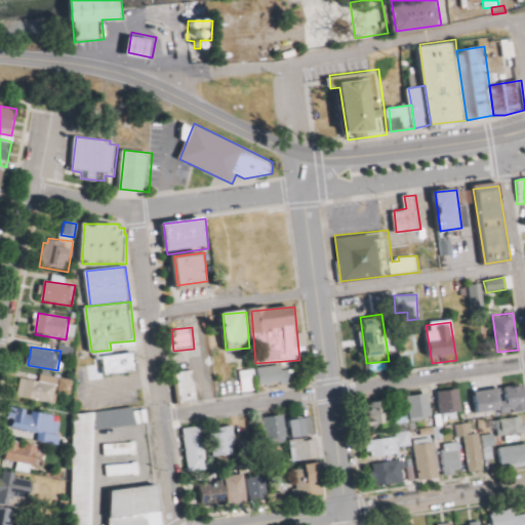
[(105,356),(108,375),(140,370),(136,352),(105,356)]
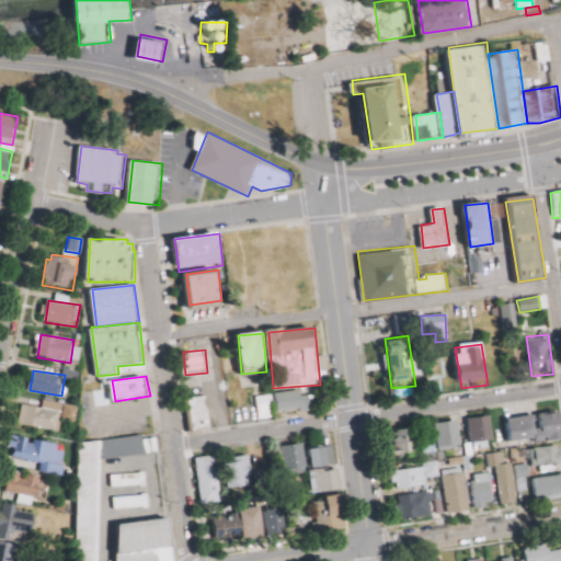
[(276,392),(279,415),(313,411),(311,389),(276,392)]
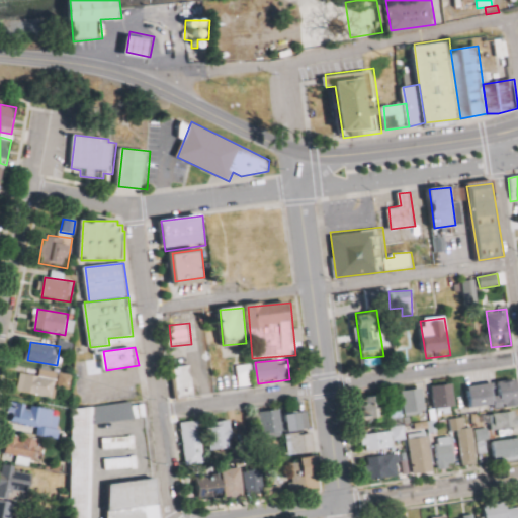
[(172,367),(193,365),(195,396),(174,398),(172,367)]
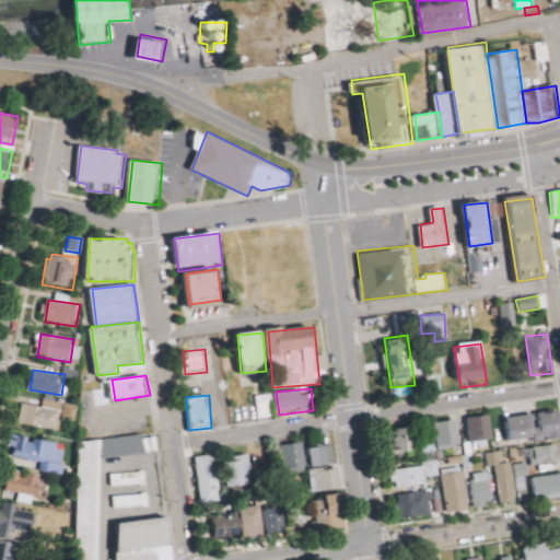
[(270,418),(269,395),(254,396),(255,419),(270,418)]
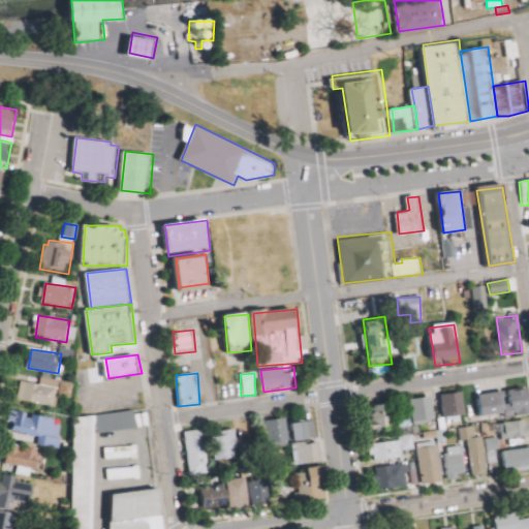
[(24,380),(21,401),(57,408),(60,396),(74,399),(76,383),(42,377),(41,383),(24,380)]
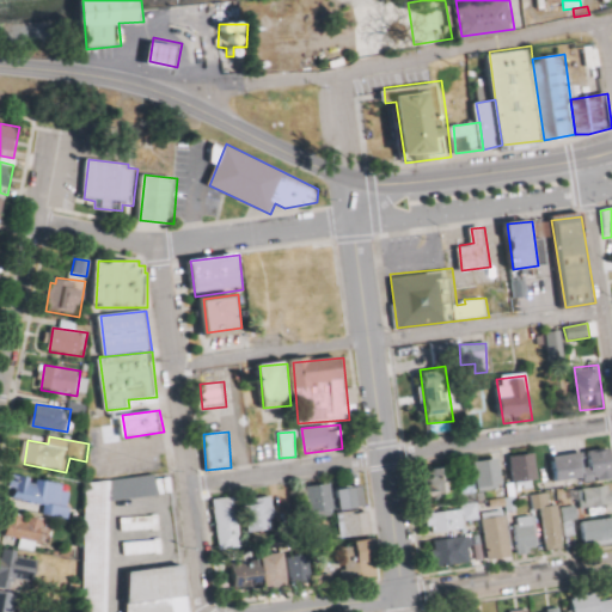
[(552,454),(557,487),(611,481),(611,460),(610,447),(552,454)]
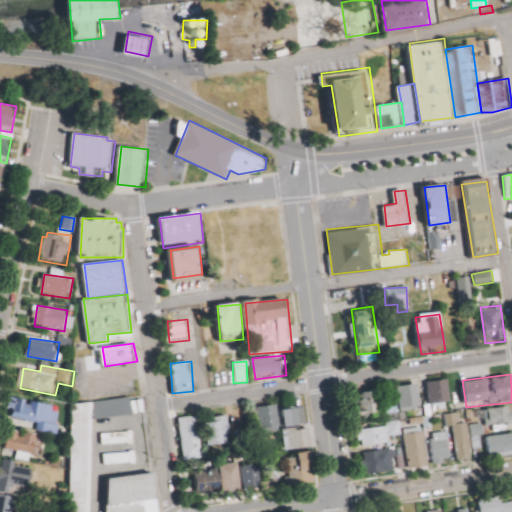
[(429,383),(449,380),(454,411),(433,414),(429,383)]
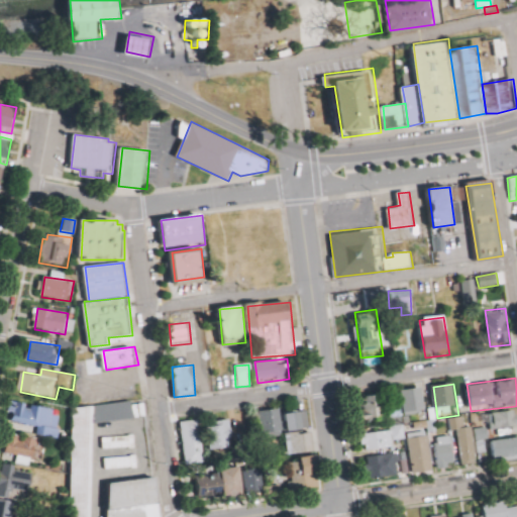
[(403,391),(408,421),(429,418),(424,388),(403,391)]
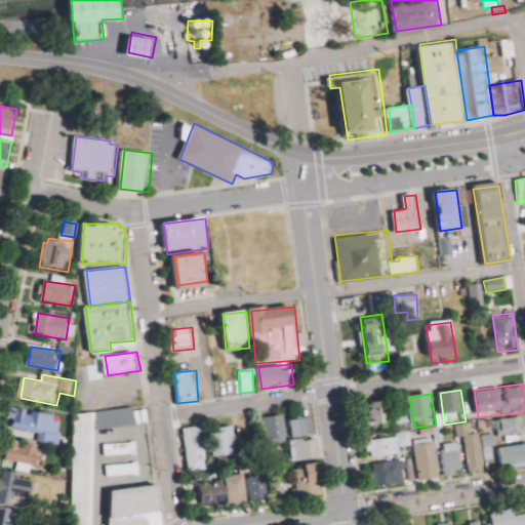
[(370,405),(388,402),(393,430),(375,433),(370,405)]
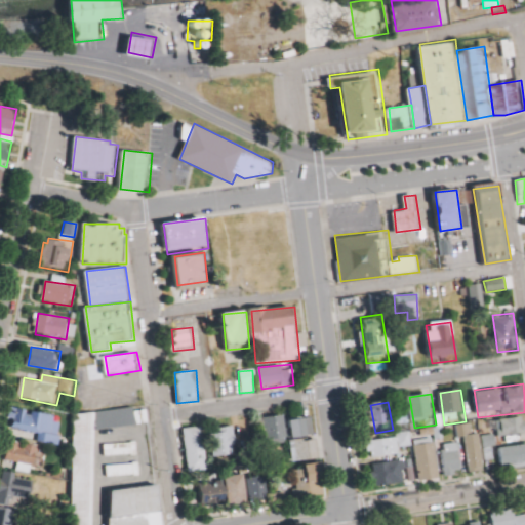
[(11,405),(65,416),(59,448),(39,443),(40,434),(8,429),(11,405)]
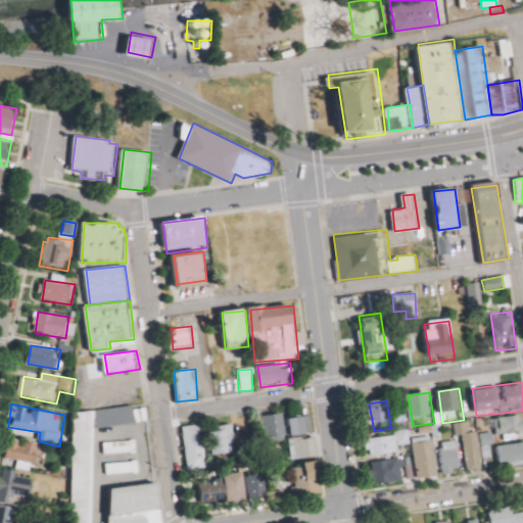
[(98,411),(134,407),(136,424),(97,429),(98,411)]
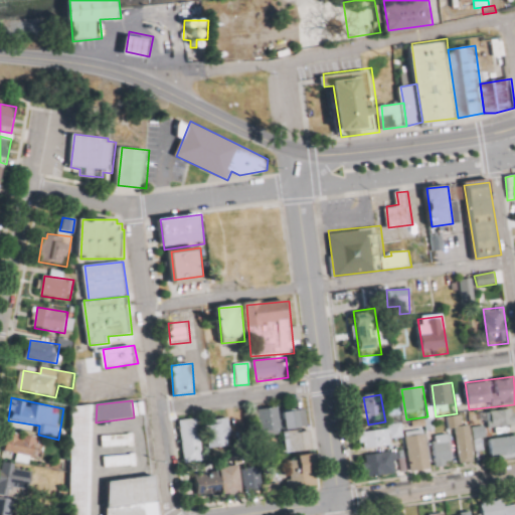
[(74,406),(70,514),(93,514),(96,422),(97,404),(74,406)]
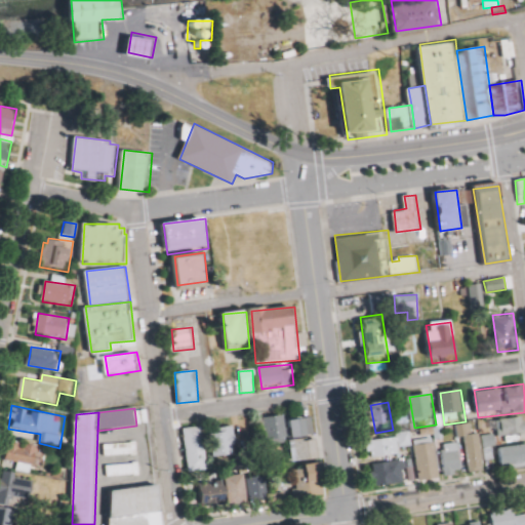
[(265,418),(287,415),(289,437),(268,440),(265,418)]
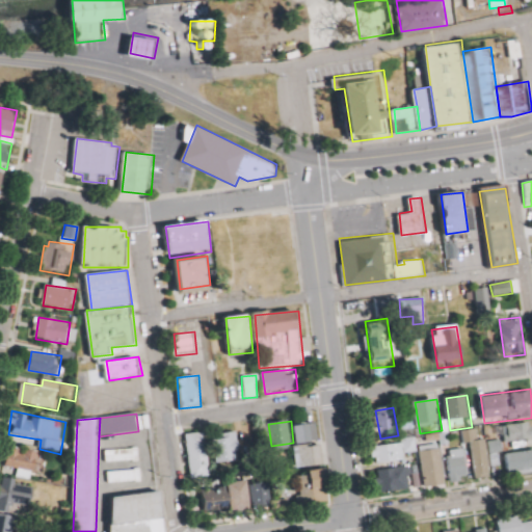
[(295,424),(296,443),(319,440),(317,421),(295,424)]
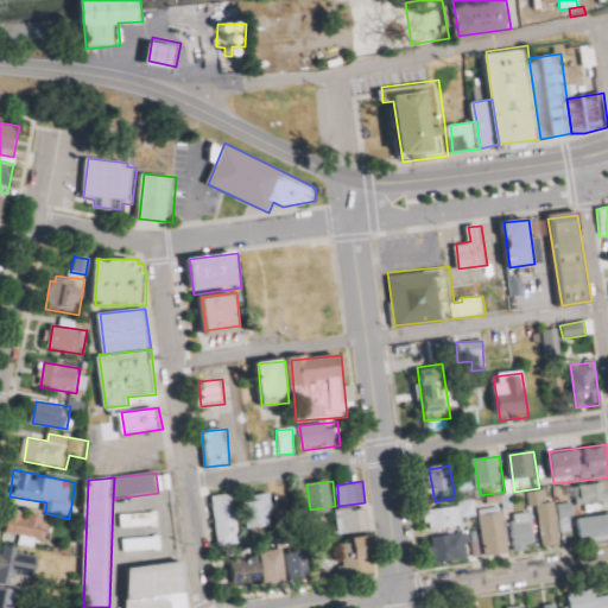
[(574,505),(607,501),(606,485),(571,487),(574,505)]
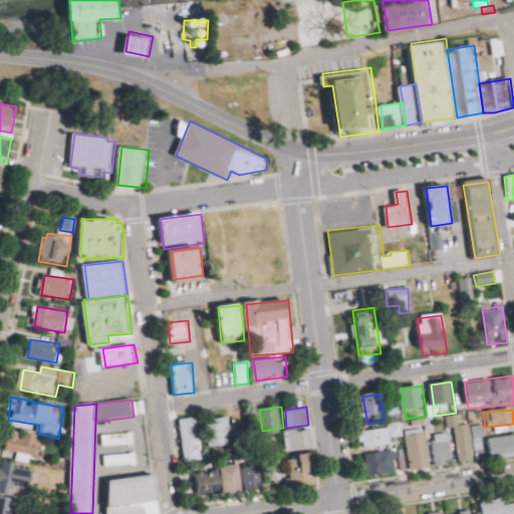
[(453,428),(456,463),(471,462),(468,425),(461,426),(459,415),(444,416),(445,429),(453,428)]
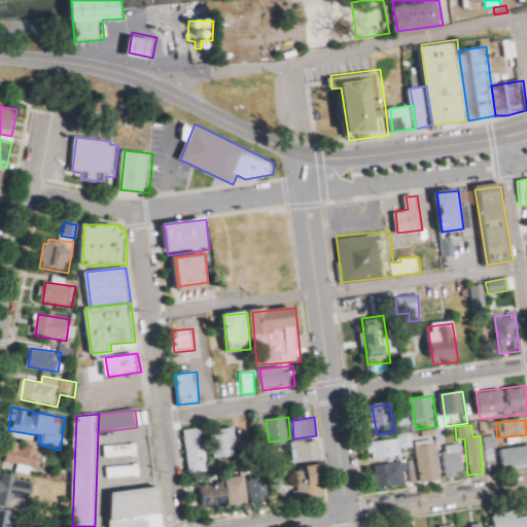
[(185,430),(205,428),(210,472),(189,475),(185,430)]
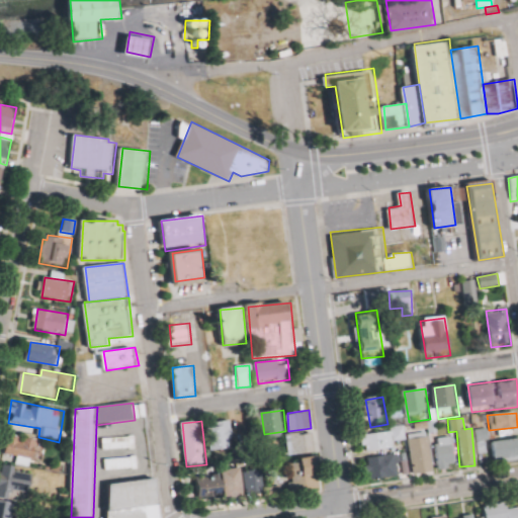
[(209,428),(211,450),(239,447),(236,425),(209,428)]
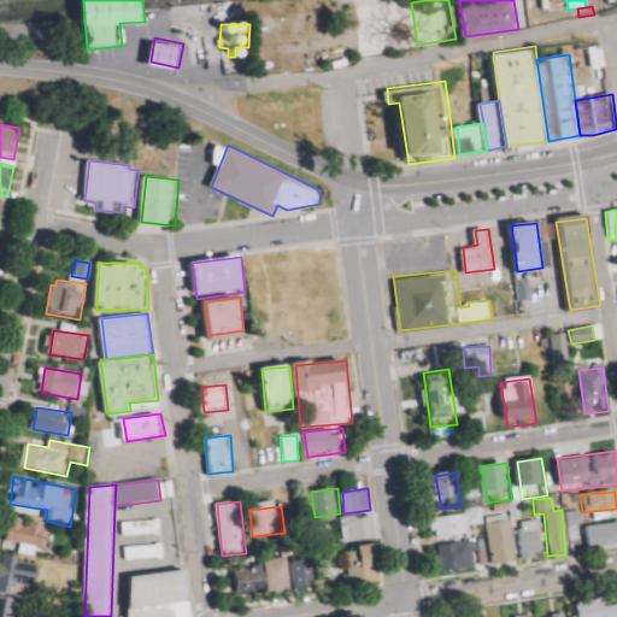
[(563,512),(565,541),(579,540),(576,511),(563,512)]
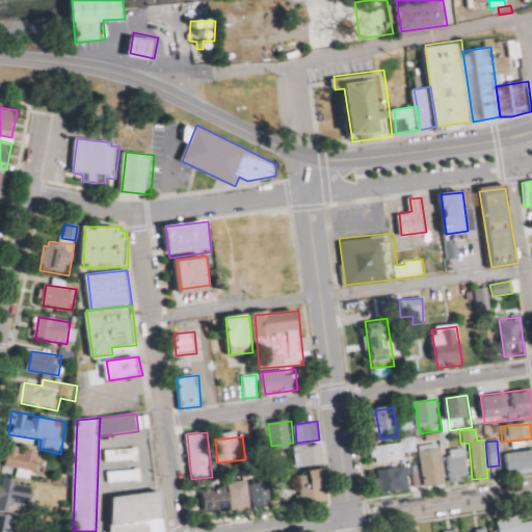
[(295,446),(298,470),(326,466),(322,442),(295,446)]
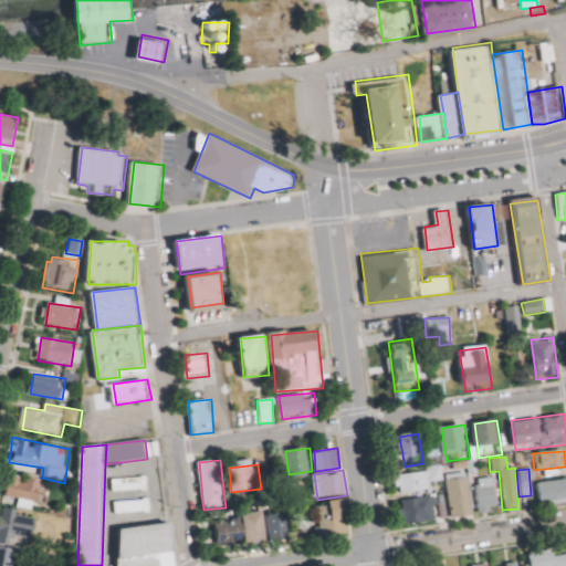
[(399,475),(431,471),(435,490),(402,495),(399,475)]
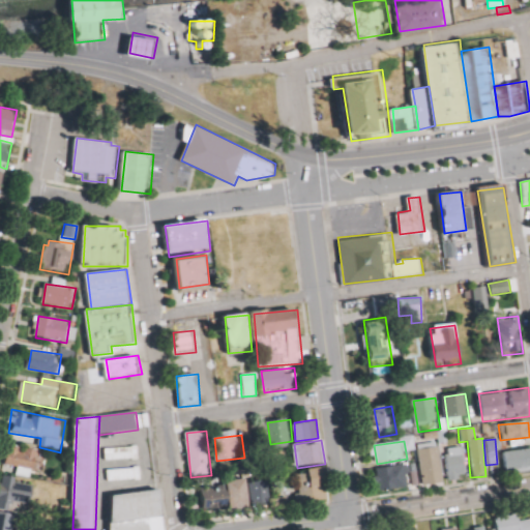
[(140,444),(107,446),(108,463),(141,460),(140,444)]
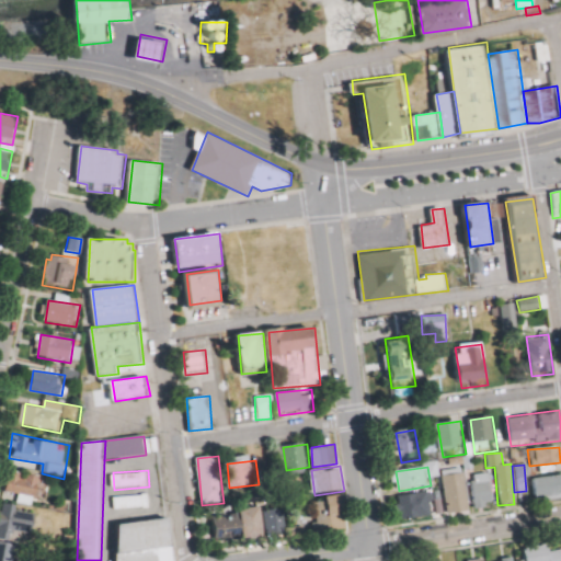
[(12,471),(8,493),(39,499),(43,478),(12,471)]
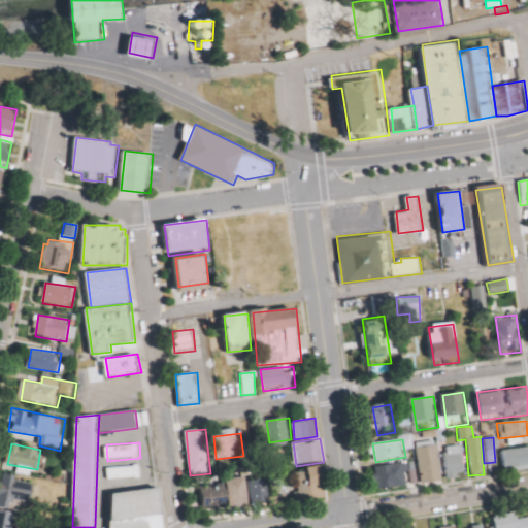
[(420,449),(425,485),(446,482),(439,446),(420,449)]
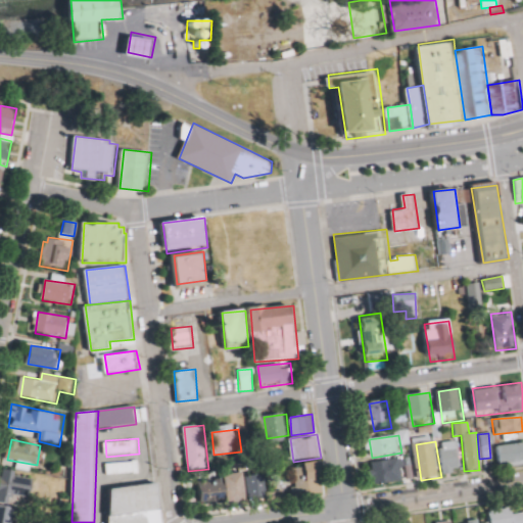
[(441,445),(446,474),(464,473),(459,442),(441,445)]
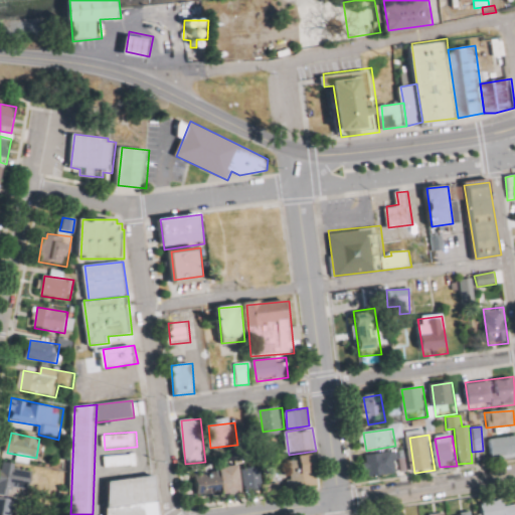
[(490,439),(514,436),(514,460),(493,463),(490,439)]
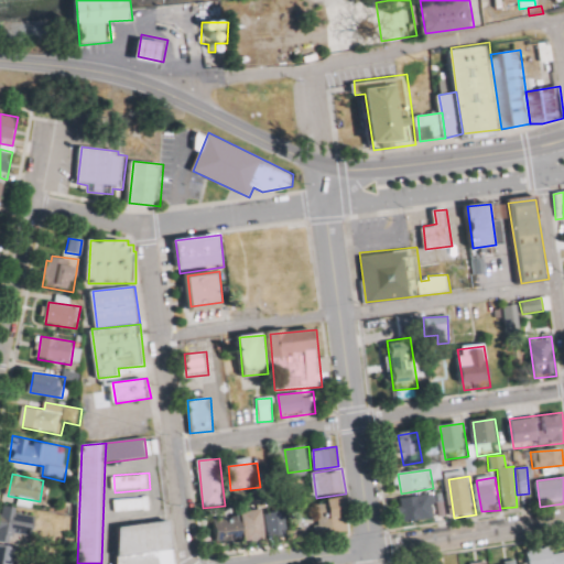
[(401,498),(405,524),(441,519),(435,492),(401,498)]
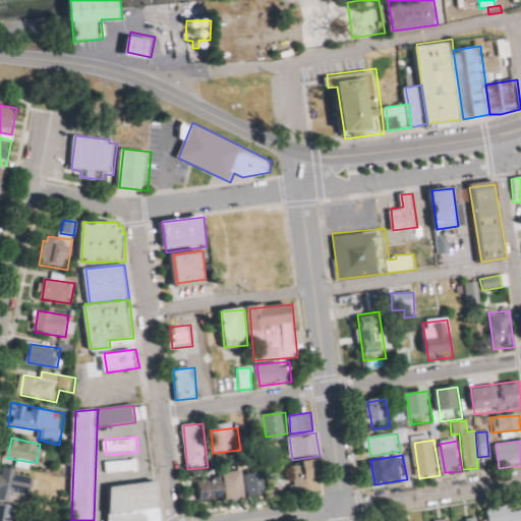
[(107,461),(107,476),(140,474),(138,458),(107,461)]
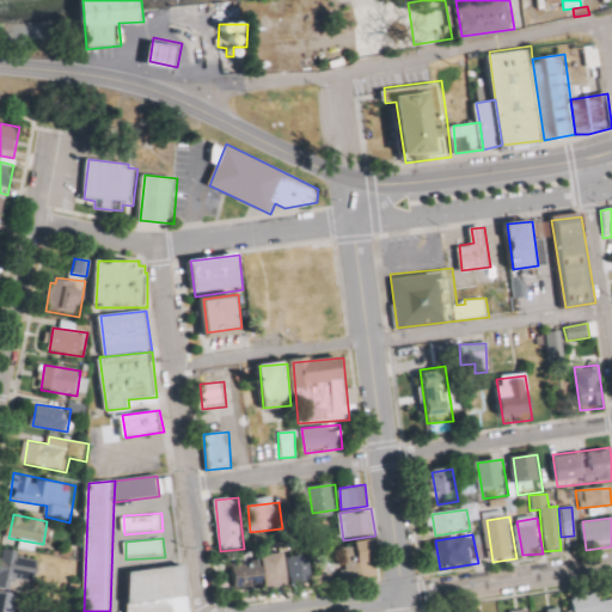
[(338,546),(341,571),(338,571),(340,582),(377,579),(373,543),(338,546)]
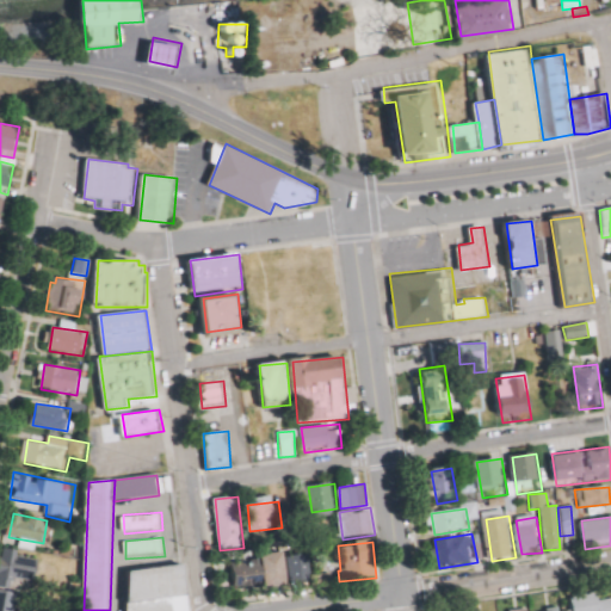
[(5,548),(0,574),(0,610),(14,610),(18,590),(35,592),(39,554),(5,548)]
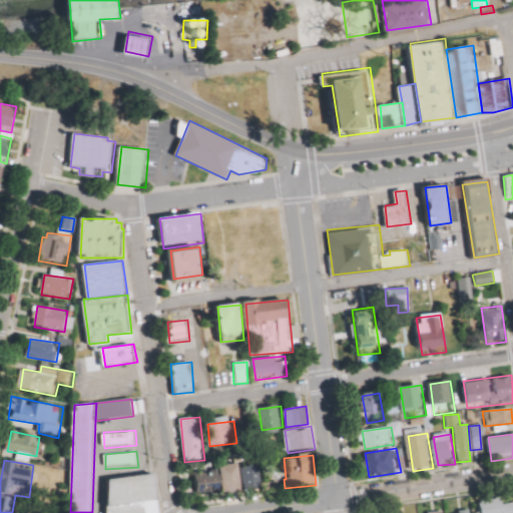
[(241,466),(244,491),(263,489),(261,464),(241,466)]
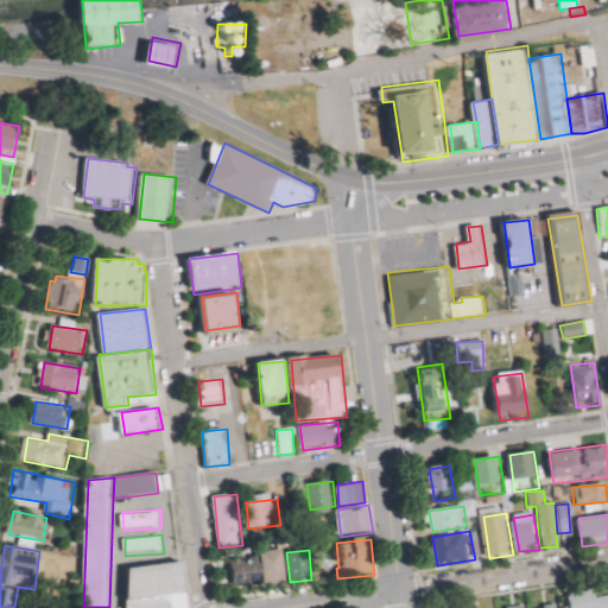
[(232,559),(263,556),(266,584),(236,587),(232,559)]
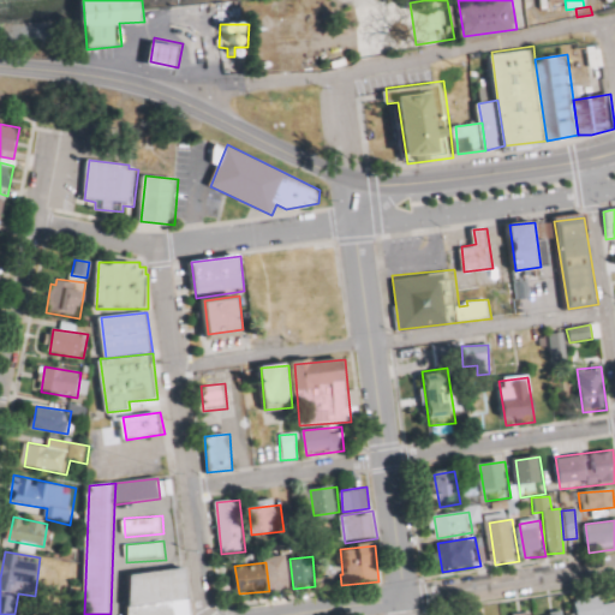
[(130,571),(127,614),(189,614),(186,566),(130,571)]
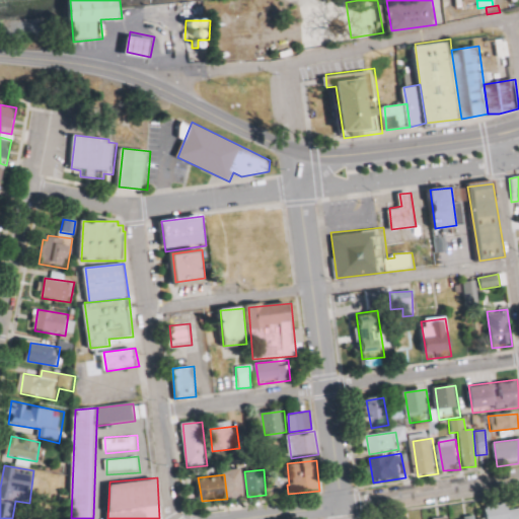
[(486,509),(487,518),(518,518),(518,509),(512,510),(511,505),(486,509)]
